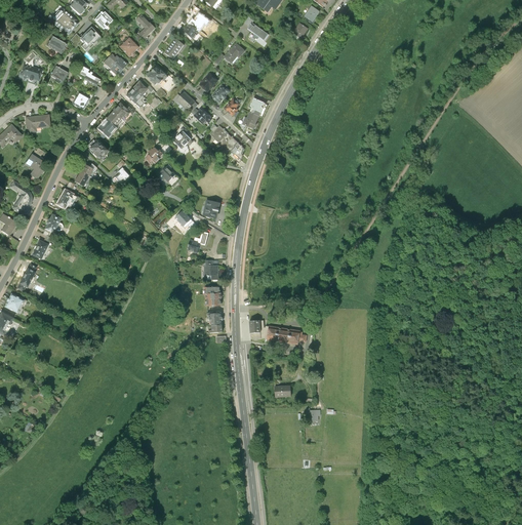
[(82,7),(75,0),(70,5),(74,8),(79,13),(84,8),(82,7)]
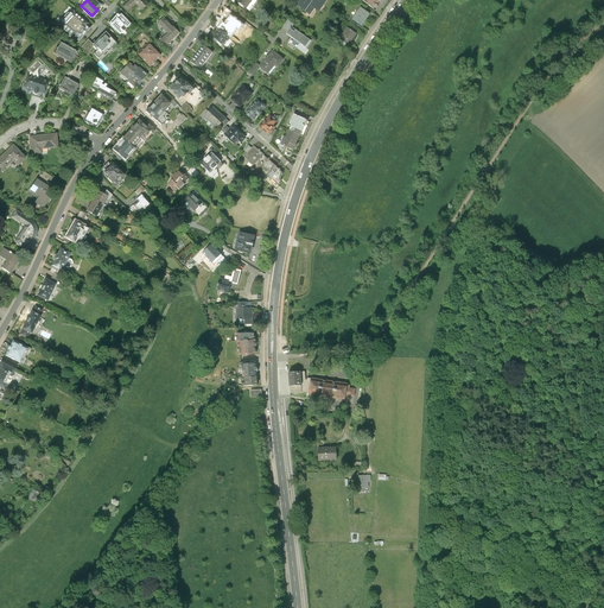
[(317,13),(324,0),(296,0),(292,5),(307,16),(312,10),(317,13)]
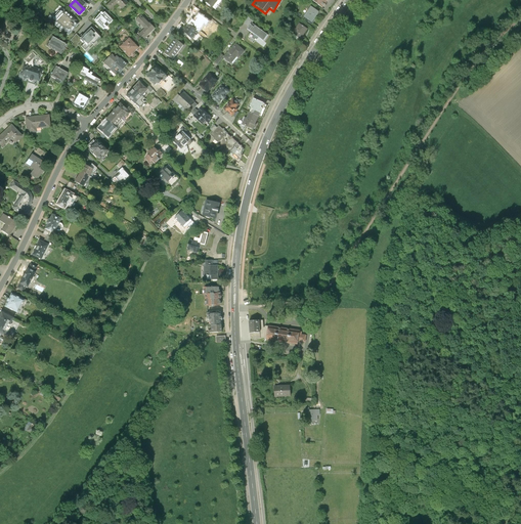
[(77,18),(63,7),(59,4),(48,16),(52,20),(51,20),(63,33),(66,31),(69,34),(79,23),(76,19),(77,18)]
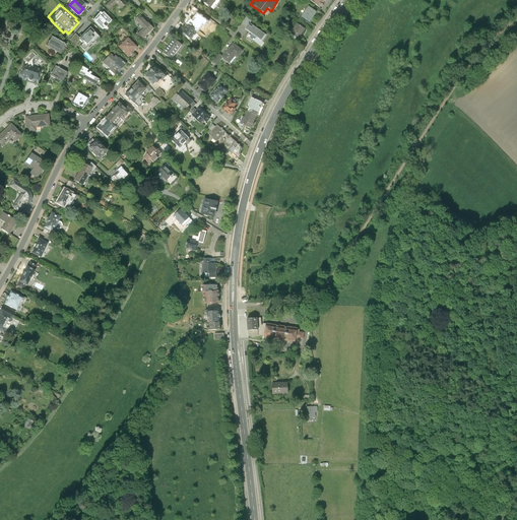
[(308,6),(302,15),(309,20),(316,11),(308,6)]
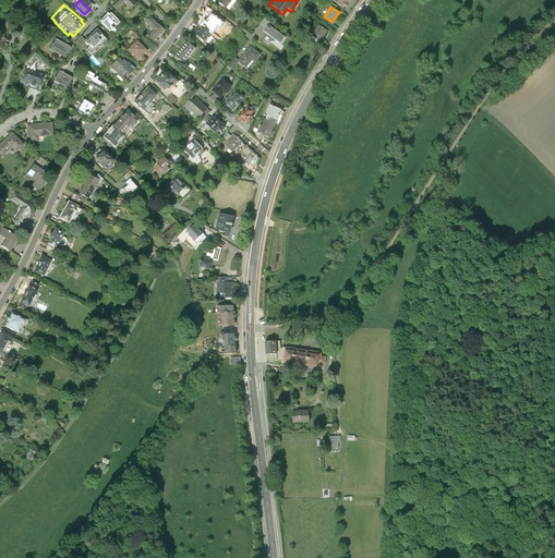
[(107,15),(101,21),(106,26),(112,20),(115,23),(118,20),(111,12),(110,10),(109,11),(106,14),(107,15)]
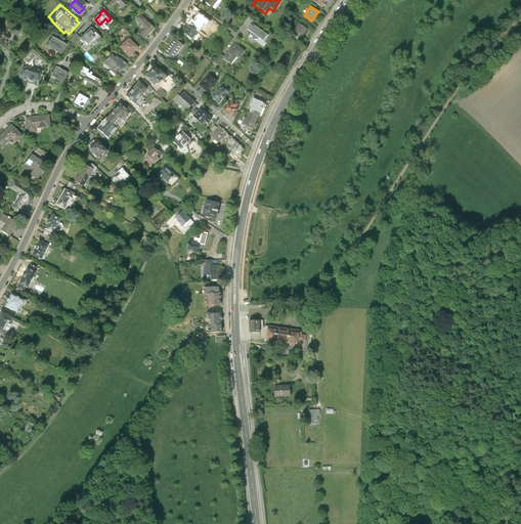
[(141,13),(136,18),(144,27),(138,33),(143,39),(156,27),(150,22),(149,23),(141,13)]
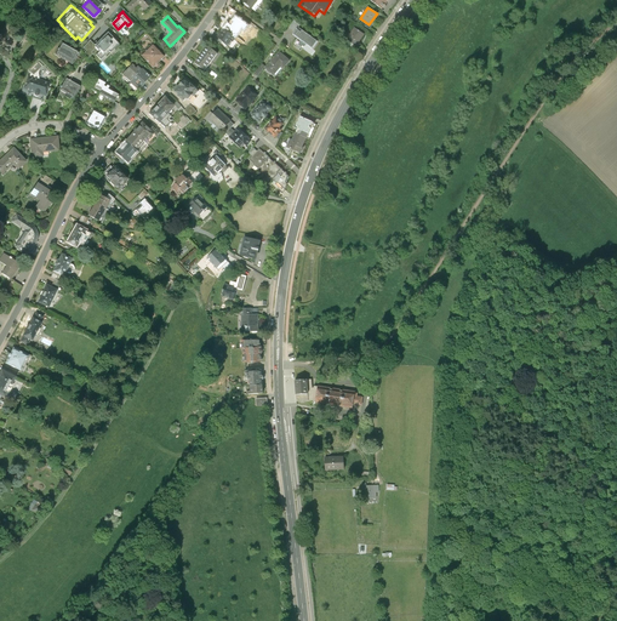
[(224,23),(220,29),(232,39),(239,29),(240,30),(244,26),(233,17),(229,22),(230,23),(228,27),(224,23)]
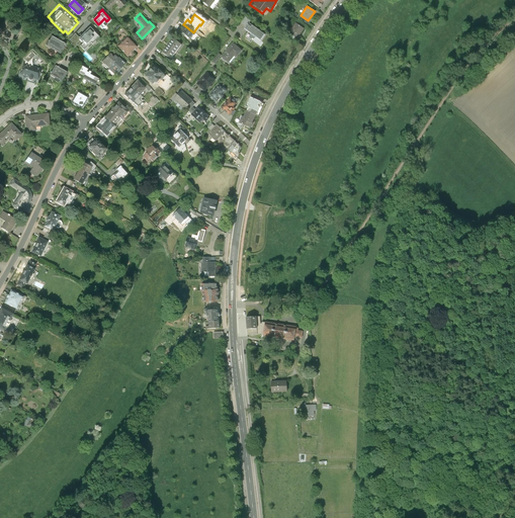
[(227,38),(230,40),(232,37),(238,41),(245,32),(241,29),(246,23),(247,21),(242,17),(230,32),(227,29),(224,33),(228,36),(227,38)]
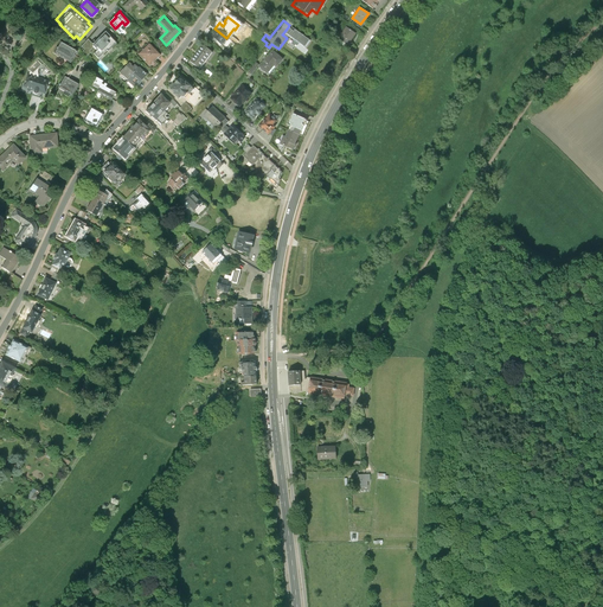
[(355,32),(346,26),(338,37),(348,45),(351,42),(350,40),(355,32)]
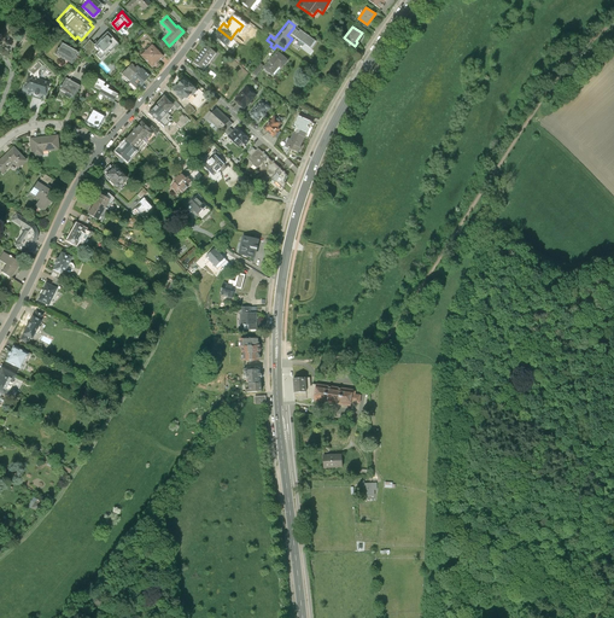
[(293,28),(287,35),(292,39),(308,50),(314,42),(293,28)]
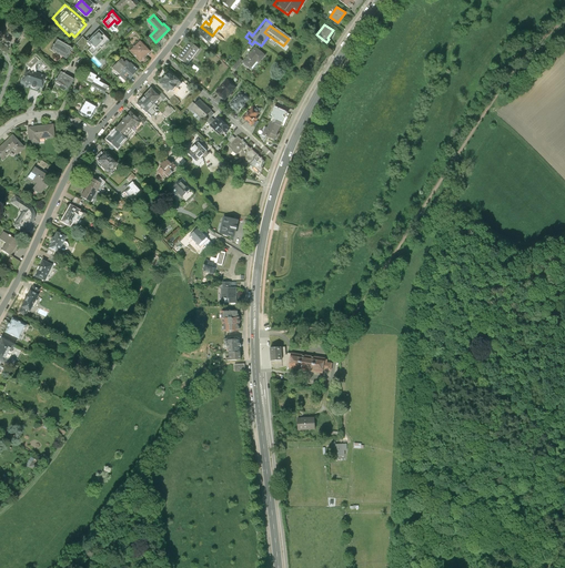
[(212,36),(201,27),(195,34),(205,43),(212,36)]
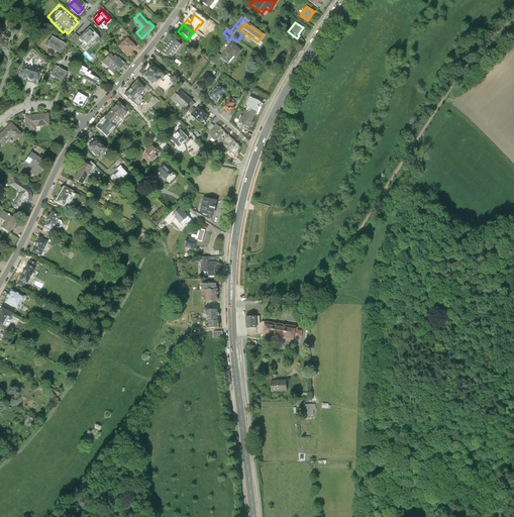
[(102,36),(92,26),(79,39),(85,46),(94,38),(97,41),(102,36)]
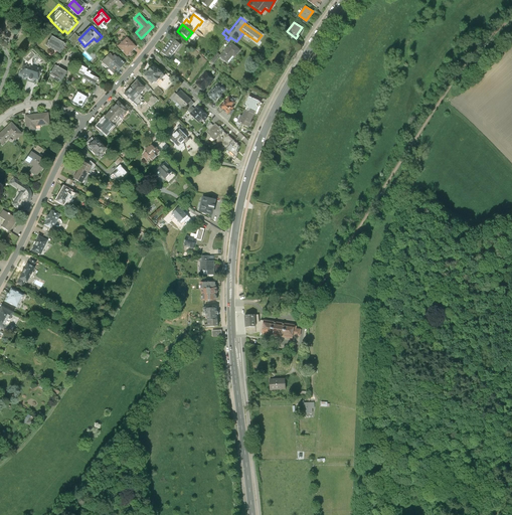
[(51,33),(45,43),(59,51),(65,41),(51,33)]
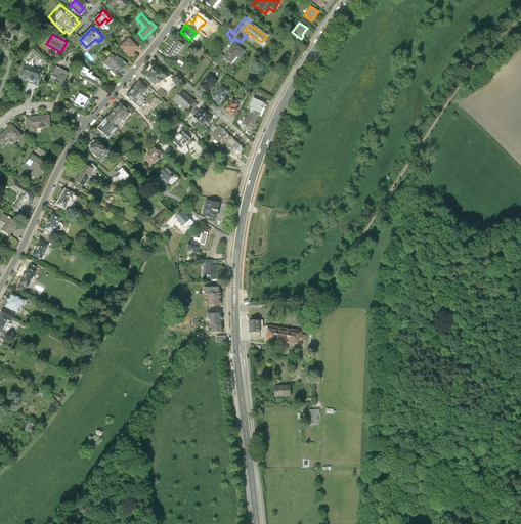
[(139,46),(129,36),(119,45),(129,56),(139,46)]
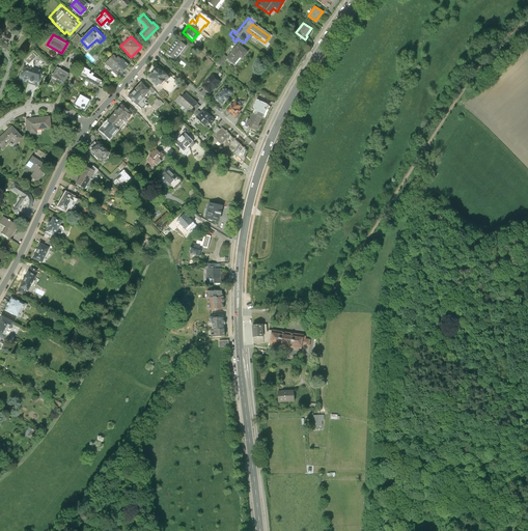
[(175,40),(164,55),(172,60),(183,46),(175,40)]
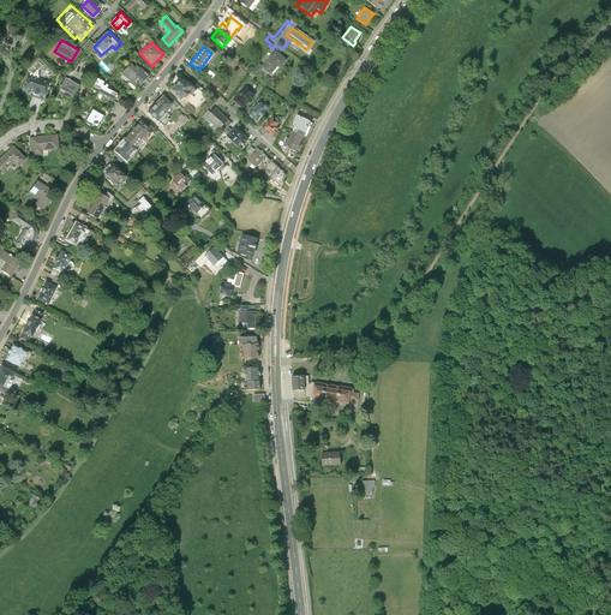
[(273,52),(259,67),(268,75),(275,66),(276,69),(283,60),(273,52)]
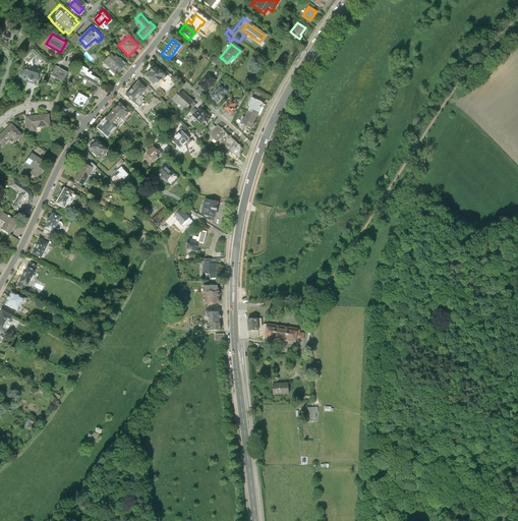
[(110,53),(103,61),(110,67),(109,68),(116,74),(126,63),(119,57),(118,57),(115,54),(114,56),(110,53)]
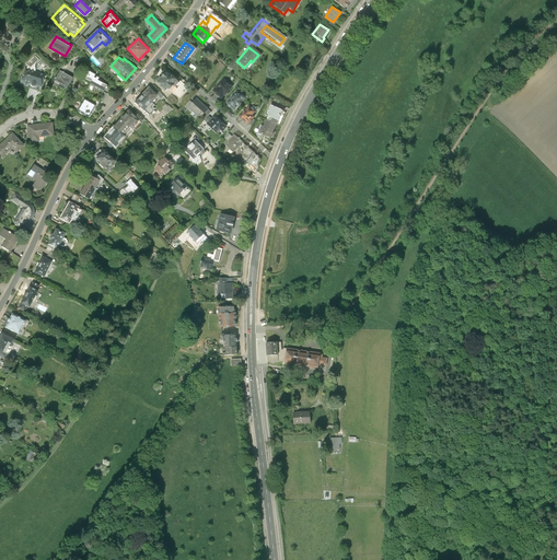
[(233,58),(227,67),(229,69),(236,60),(233,58)]
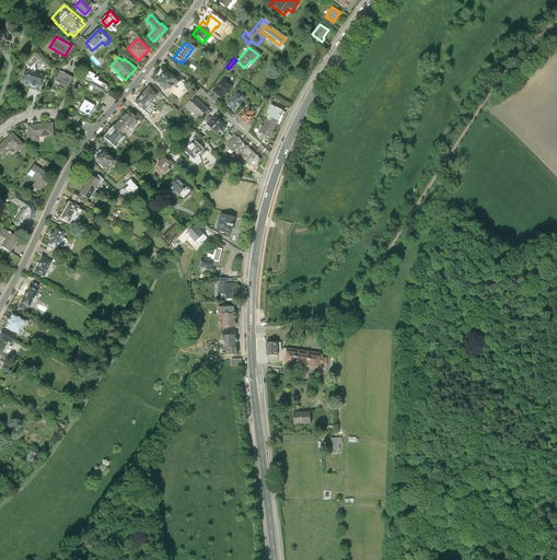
[(45,73),(25,67),(22,78),(42,85),(45,73)]
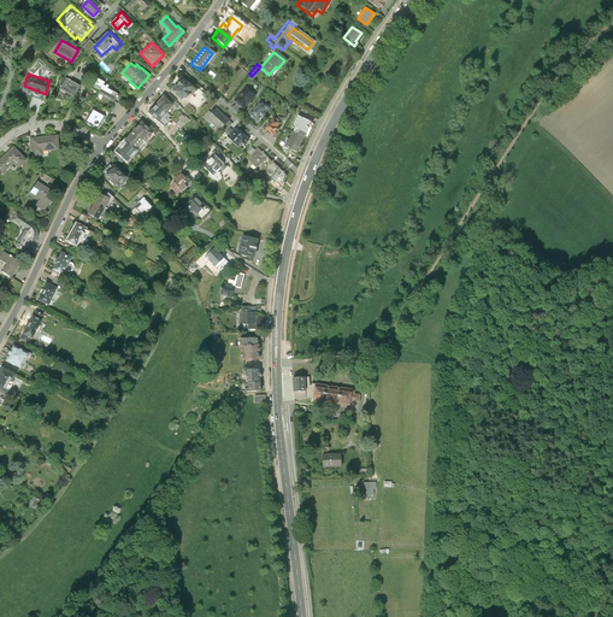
[(80,84),(65,76),(58,87),(74,95),(80,84)]
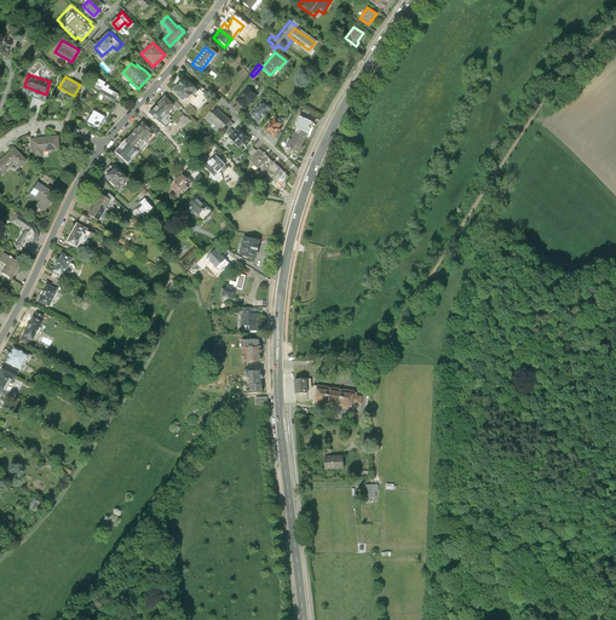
[(104,82),(95,76),(90,84),(101,90),(99,91),(104,95),(103,96),(114,102),(114,101),(116,97),(115,96),(117,93),(114,91),(113,91),(108,89),(109,86),(107,84),(105,86),(103,85),(104,82)]
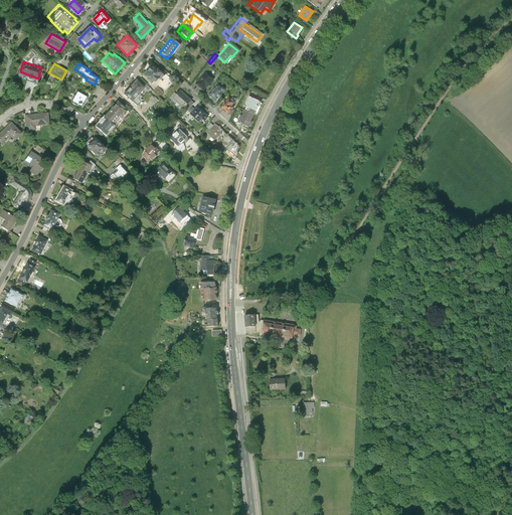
[(144,71),(140,74),(145,79),(145,80),(150,84),(152,81),(153,83),(157,79),(158,80),(161,76),(159,75),(160,74),(151,66),(145,72),(144,71)]
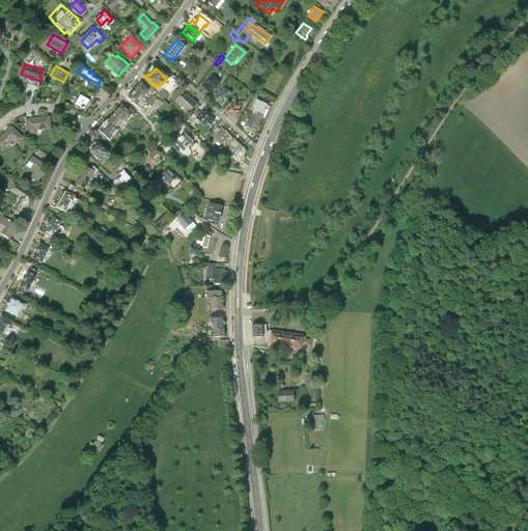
[(204,82),(202,85),(211,92),(221,80),(214,73),(211,77),(210,76),(204,82)]
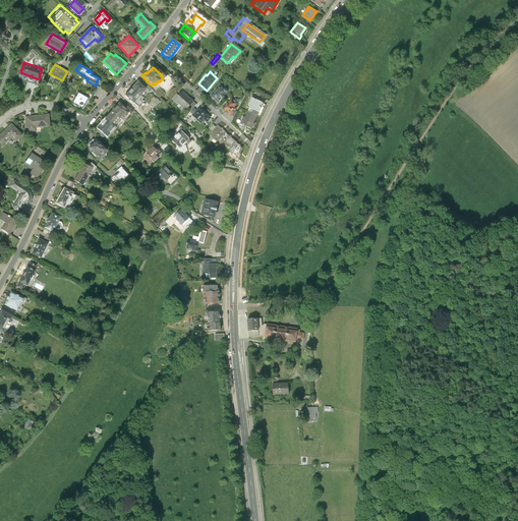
[(165,76),(163,77),(160,81),(159,80),(155,84),(164,92),(172,82),(165,76)]
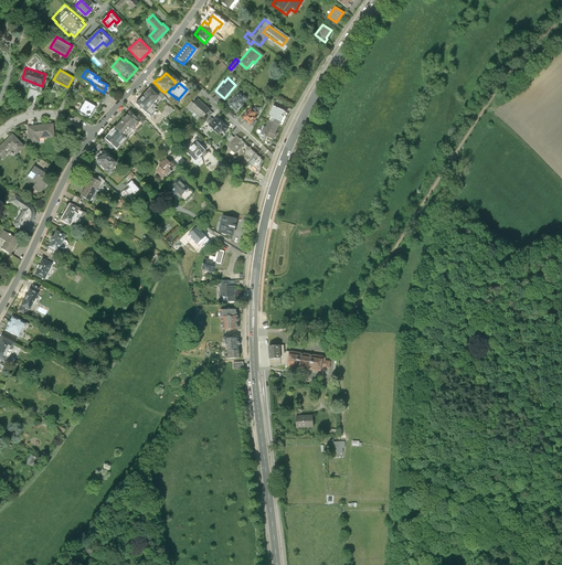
[(147,88),(139,96),(149,104),(156,97),(147,88)]
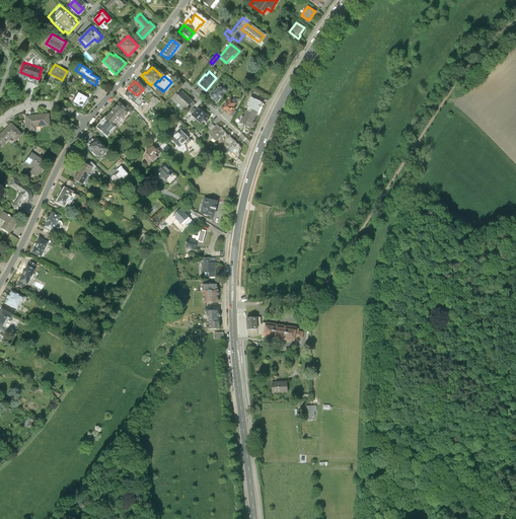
[(220,83),(210,94),(211,95),(211,96),(212,98),(214,98),(217,100),(220,97),(222,97),(224,96),(223,95),(223,93),(222,93),(224,91),(226,91),(227,90),(227,88),(226,86),(224,86),(223,86),(220,83)]
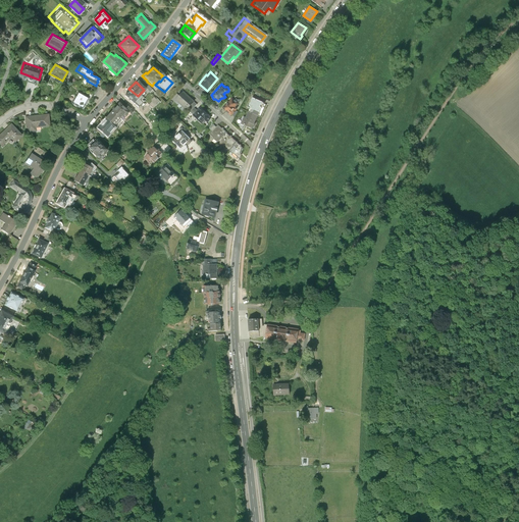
[(131,103),(138,96),(128,89),(122,96),(131,103)]
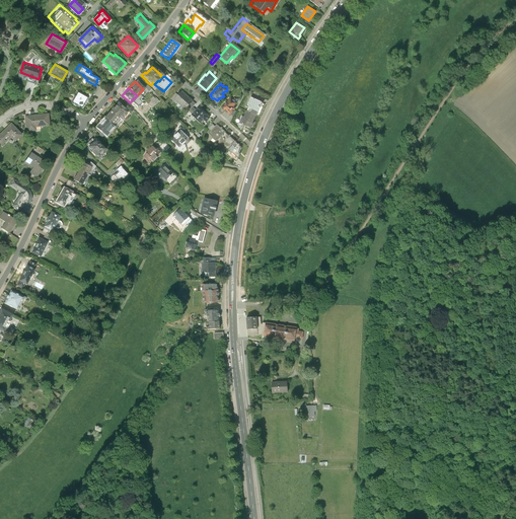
[(156,88),(151,92),(156,98),(161,93),(156,88)]
